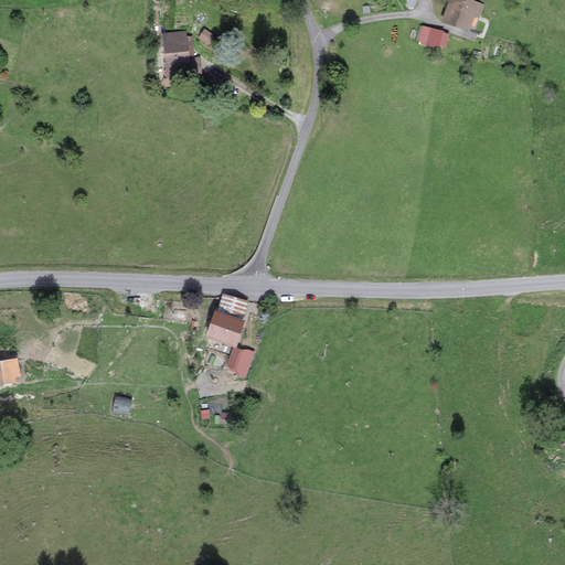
[(482,4),(469,0),(450,0),(444,20),(468,30),(473,14),(478,17),(482,4)]
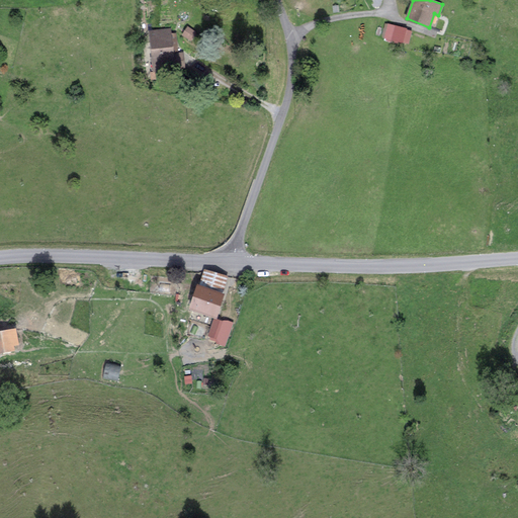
[(385,36),(410,42),(414,27),(390,21),(385,36)]
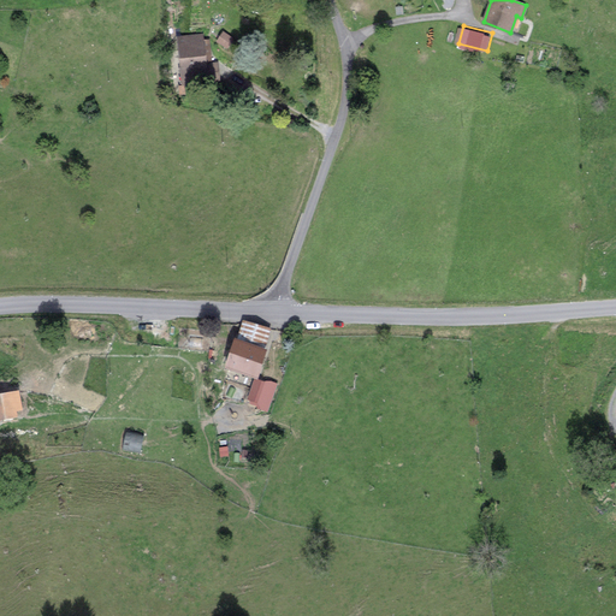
[(205,35),(178,37),(181,82),(219,78),(218,63),(207,64),(205,35)]
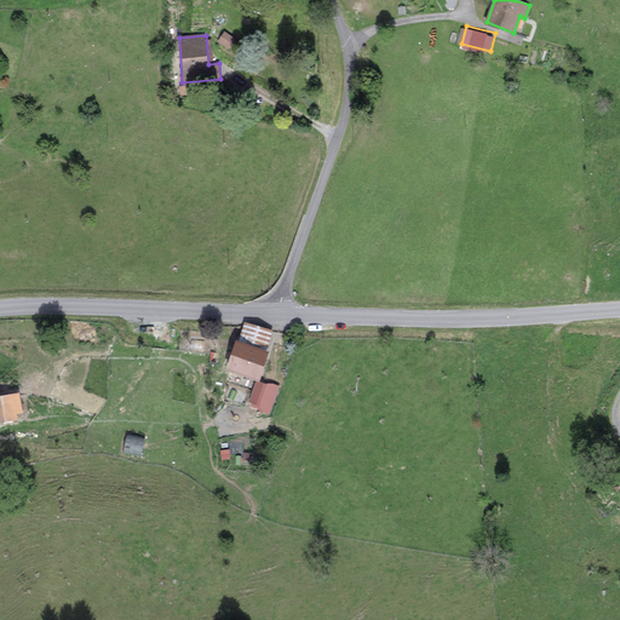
[(229,372),(258,382),(268,350),(274,333),(244,325),(239,340),(229,372)]
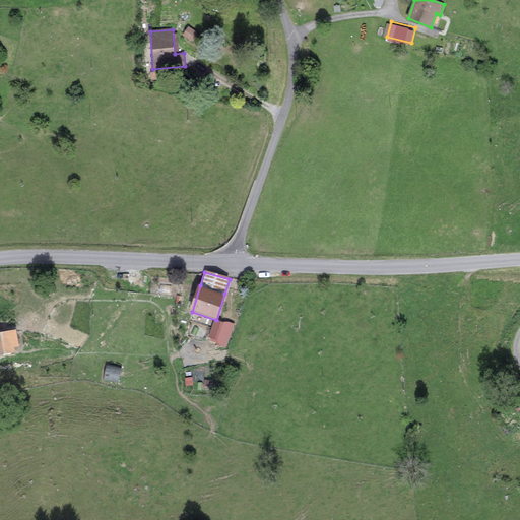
[(18,331),(0,334),(0,353),(21,349),(18,331)]
